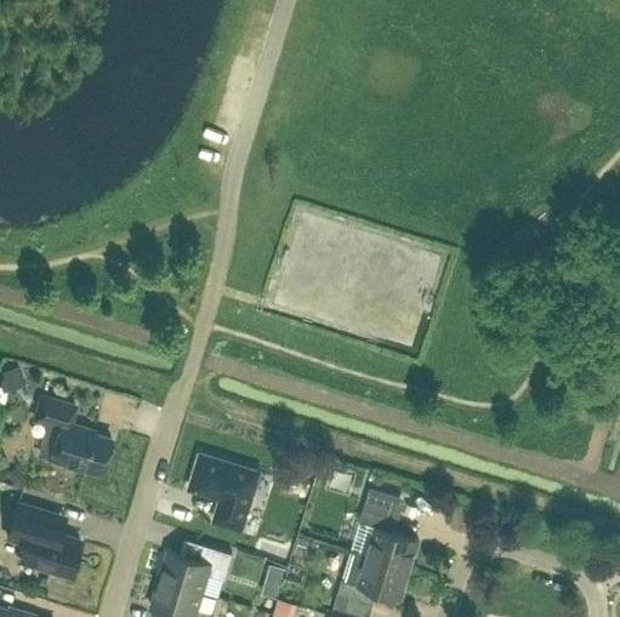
[(23,386),(15,366),(1,372),(0,377),(0,392),(1,395),(23,386)]
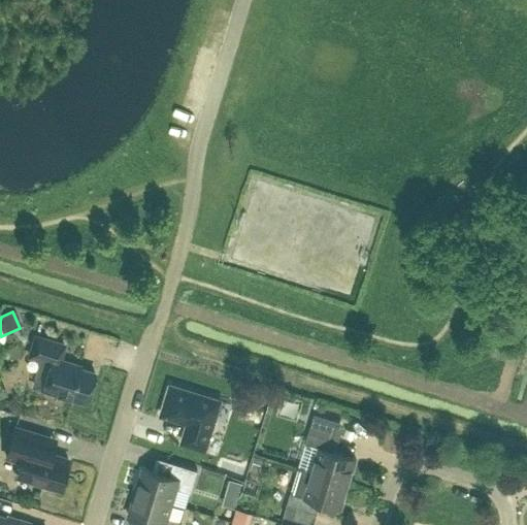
[(93,374),(66,366),(67,364),(58,362),(62,347),(34,338),(28,358),(48,365),(45,374),(38,372),(34,388),(41,391),(40,391),(84,404),(93,374)]
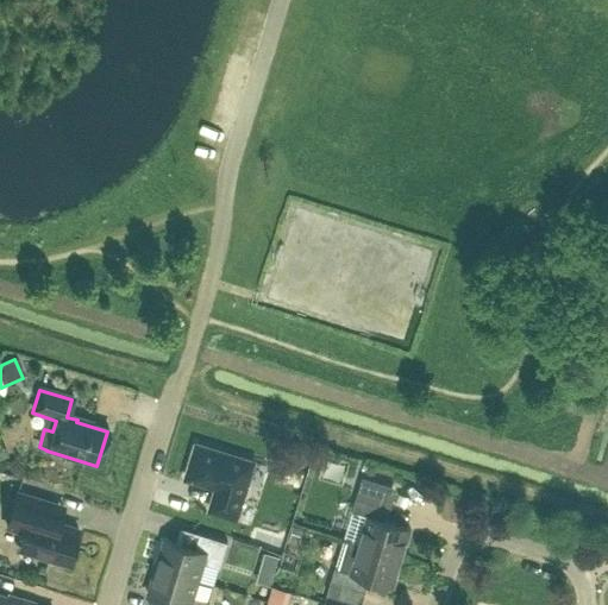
[(236,521),(254,464),(195,446),(185,480),(215,490),(208,512),(236,521)]
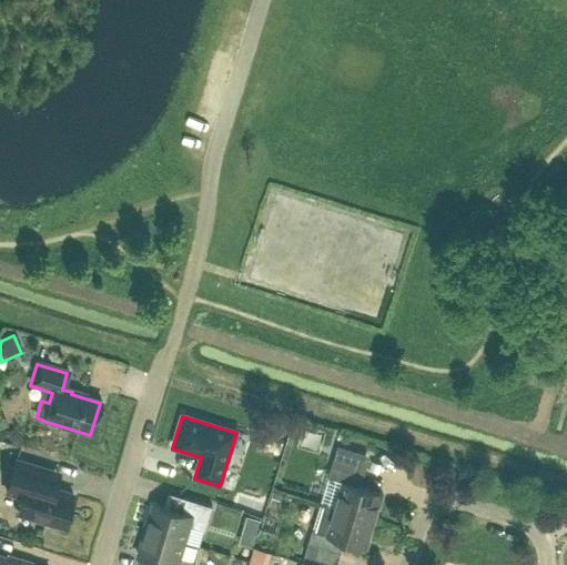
[(287,431),(280,421),(269,427),(276,439),(287,431)]
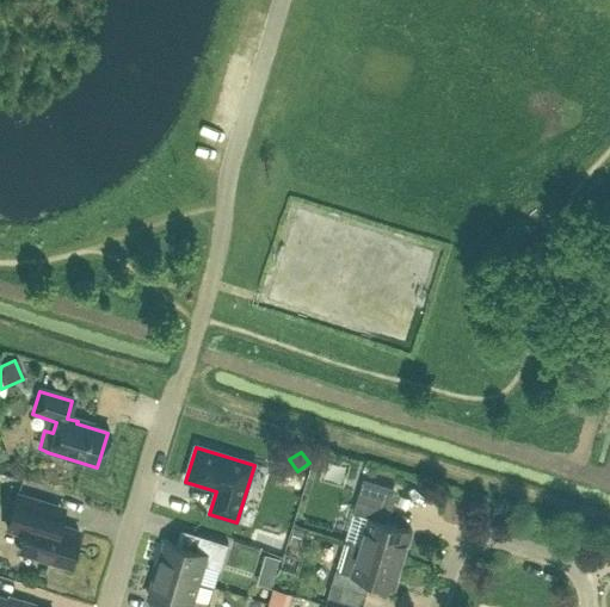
[(361,549),(401,561),(411,532),(381,524),(390,490),(363,482),(352,515),(369,520),(361,549)]
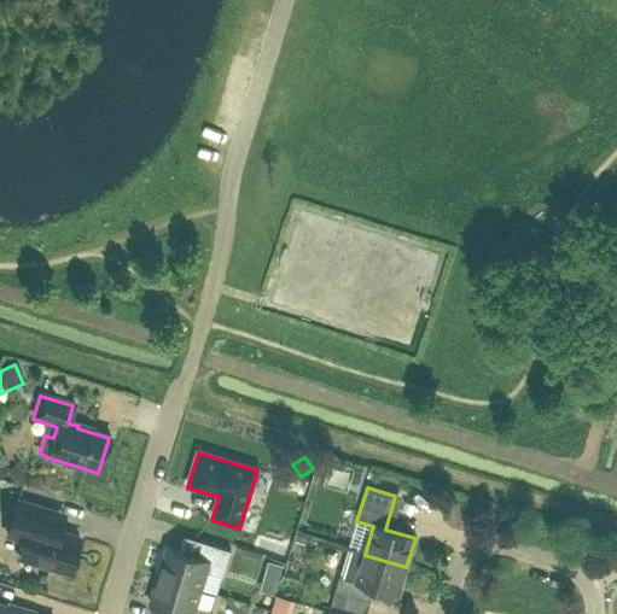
[(79,539),(57,533),(63,516),(50,513),(16,502),(5,536),(24,542),(18,560),(68,574),(79,539)]
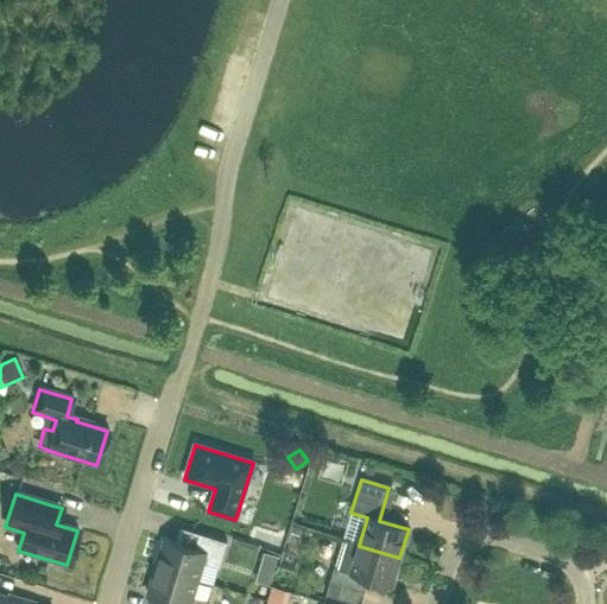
[(156,568),(197,582),(202,565),(219,570),(226,544),(195,534),(190,548),(164,540),(156,568)]
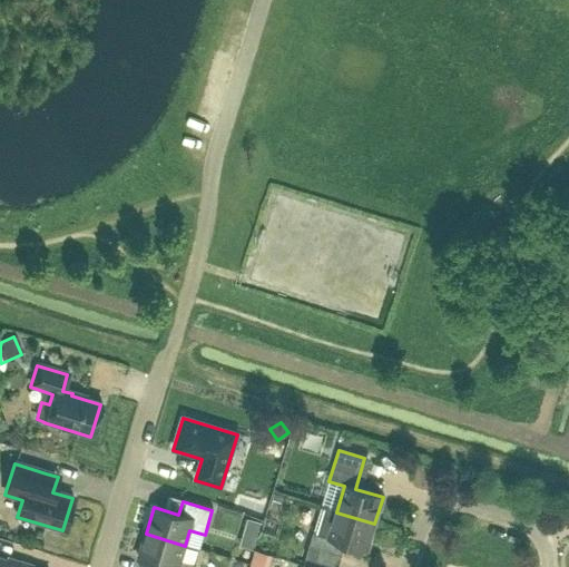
[(366,550),(374,524),(336,512),(321,508),(313,534),(310,546),(305,559),(329,566),(332,566),(336,555),(340,543),(366,550)]
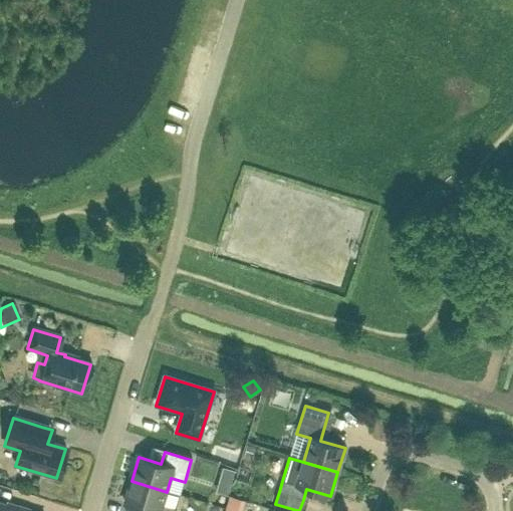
[(221,468),(218,480),(230,483),(234,471),(221,468)]
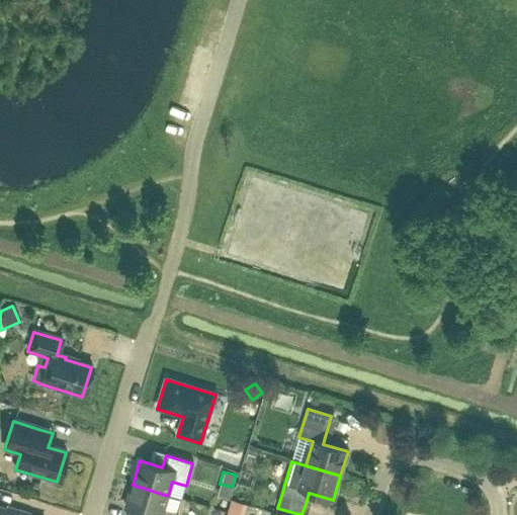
[(164,510),(168,496),(133,485),(124,509),(141,514),(177,514),(164,510)]
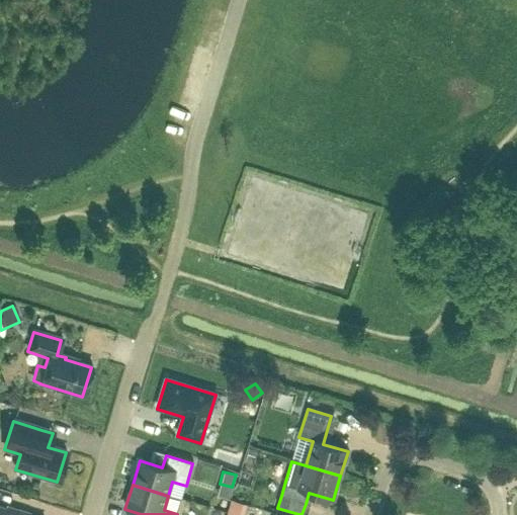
[(229,499),(224,514),(241,514),(244,504),(229,499)]
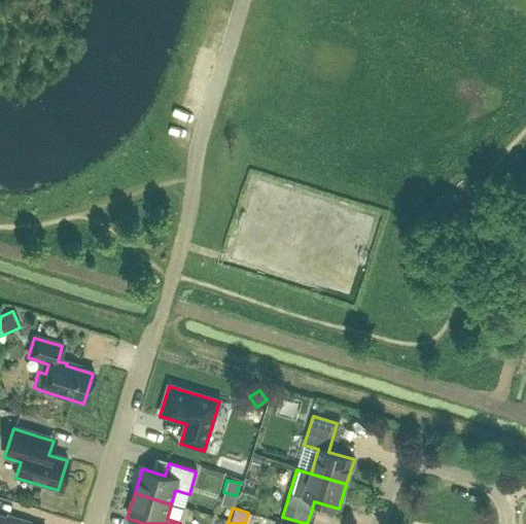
[(26,523),(0,515),(0,523),(26,523)]
